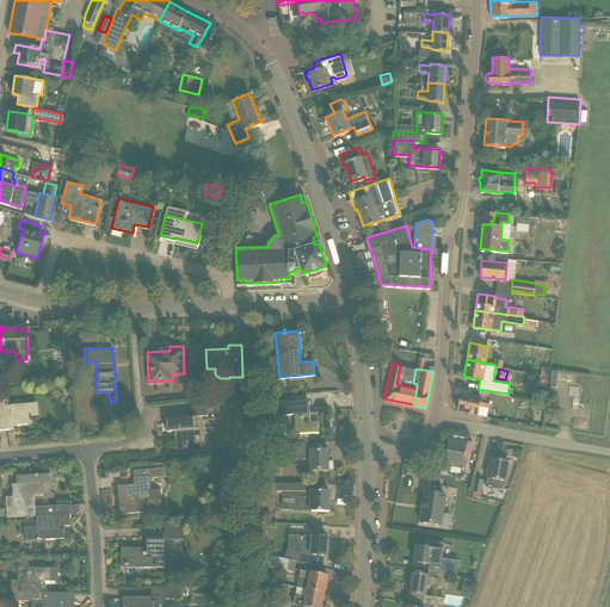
[(546,384),(547,375),(540,373),(538,373),(536,383),(546,384)]
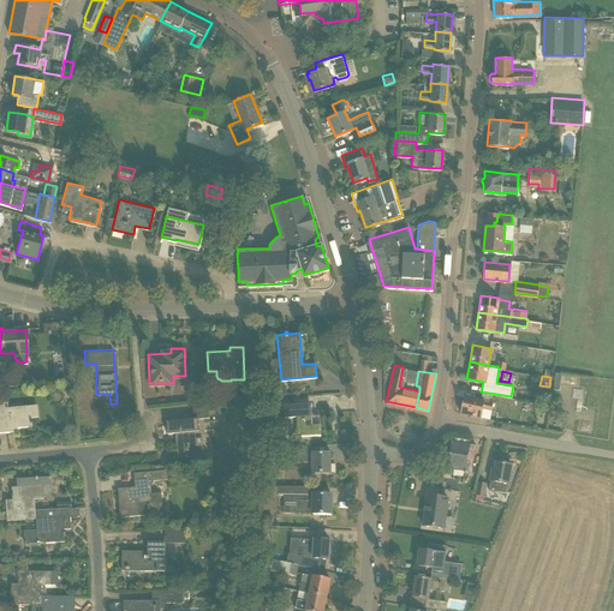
[(186,391),(186,393),(186,402),(191,402),(196,401),(196,391),(196,390),(186,391)]
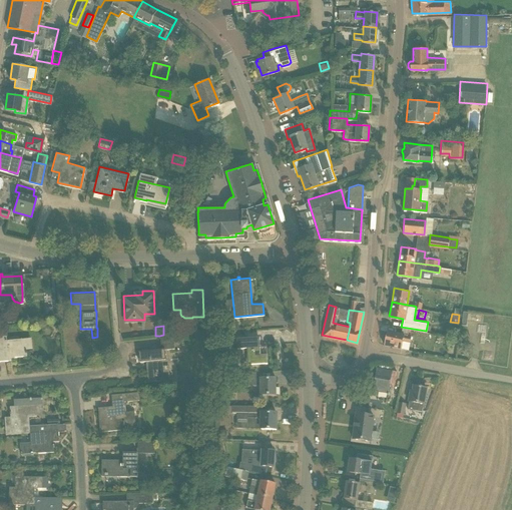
[(400,347),(402,340),(409,341),(410,336),(403,334),(404,333),(386,330),(383,343),(400,347)]
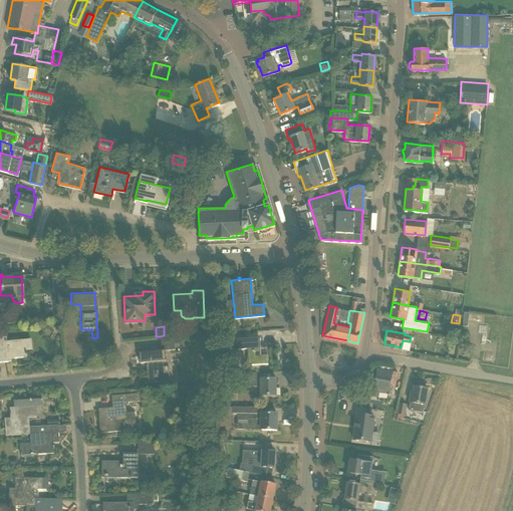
[(166,358),(165,348),(174,347),(173,334),(164,335),(160,336),(161,348),(139,350),(140,361),(148,360),(149,365),(146,365),(148,381),(165,380),(165,379),(170,379),(168,358),(166,358)]
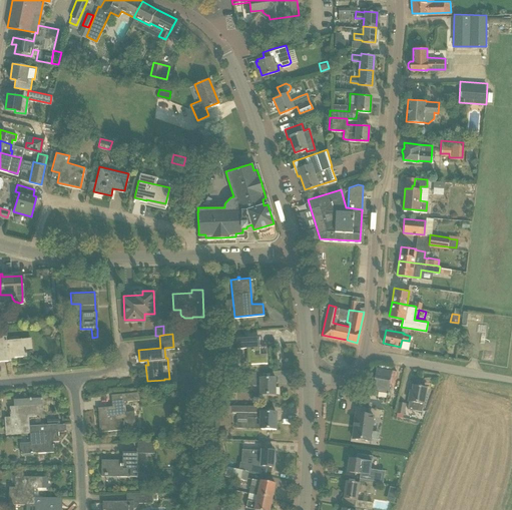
[(25,348),(24,338),(6,339),(6,335),(0,335),(0,360),(7,359),(7,356),(14,355),(14,356),(26,355),(25,348)]
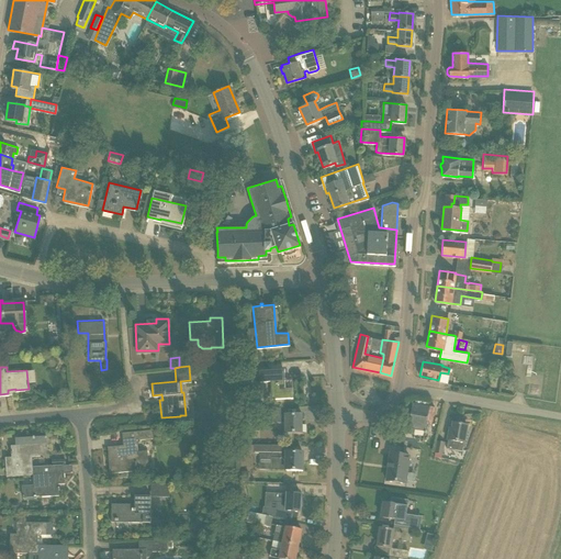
[(270,398),(292,397),(291,379),(283,379),(283,368),(272,368),(258,369),(259,380),(269,380),(270,398)]
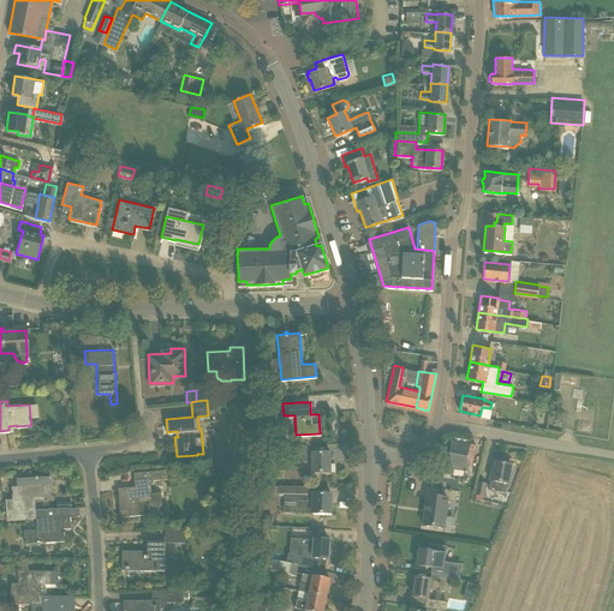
[(464,468),(469,442),(451,438),(446,465),(464,468)]
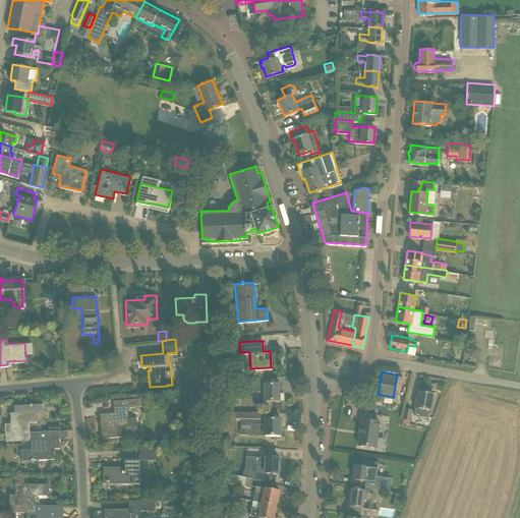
[(397,375),(393,397),(393,399),(397,400),(402,376),(397,375)]
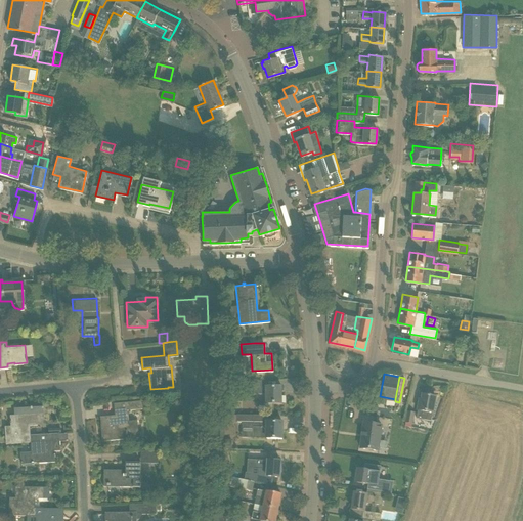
[(253,388),(253,385),(253,379),(232,381),(232,393),(238,393),(238,389),(252,388),(253,388)]
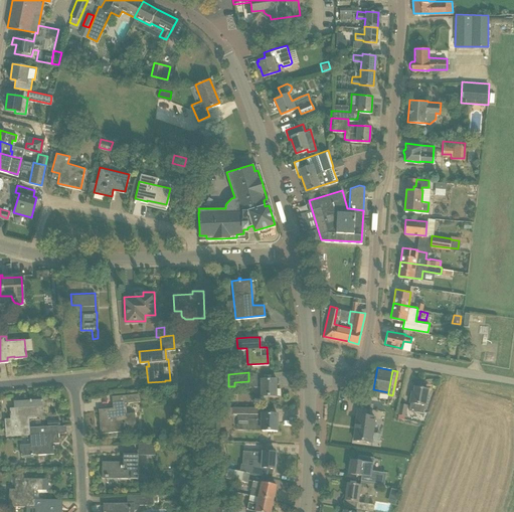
[(269,394),(277,394),(276,377),(261,378),(254,378),(254,385),(261,385),(261,394),(258,394),(258,402),(269,402),(269,394)]
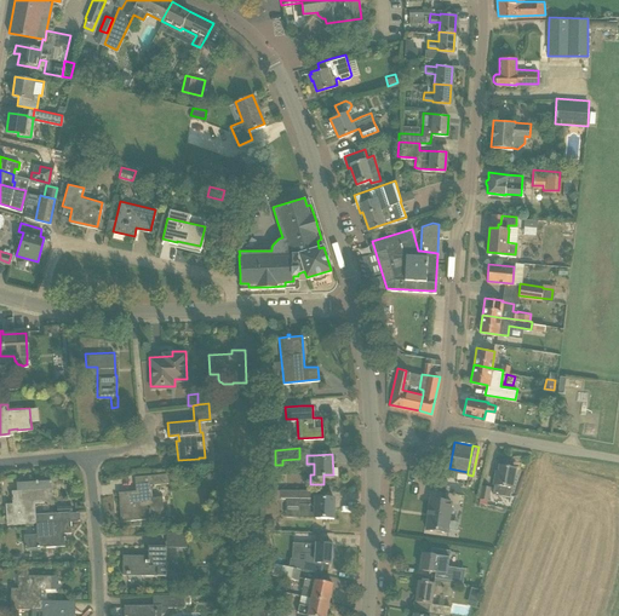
[(509,495),(511,485),(515,466),(499,464),(498,470),(496,470),(492,483),(493,483),(491,491),(500,494),(500,493),(509,495)]
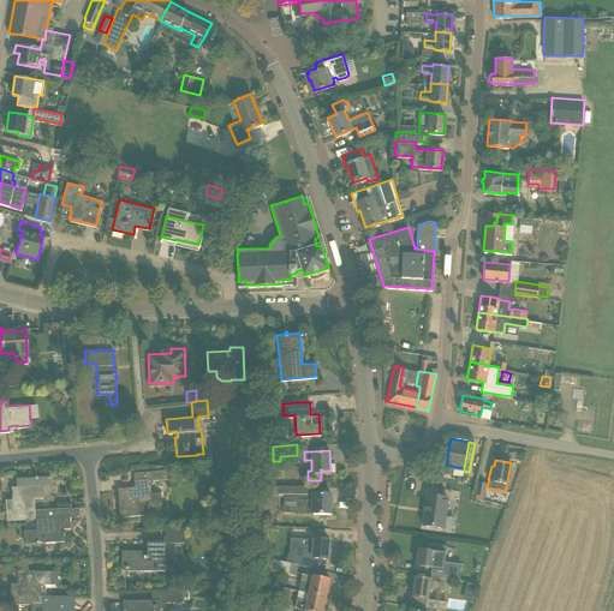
[(160,491),(150,491),(149,479),(166,477),(166,468),(133,471),(135,485),(117,486),(119,515),(131,514),(131,511),(137,511),(137,513),(150,511),(162,510),(160,491)]
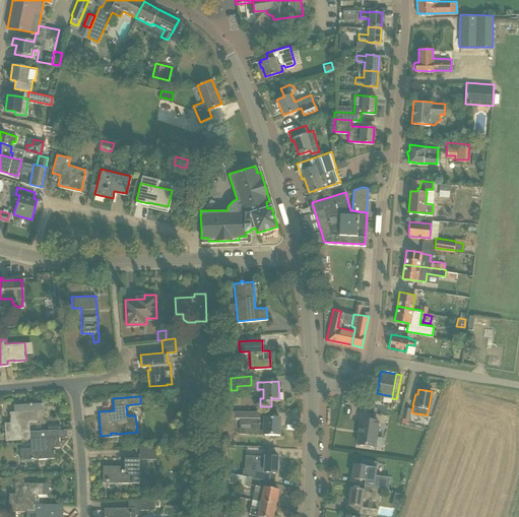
[(31,437),(31,430),(29,430),(29,419),(37,419),(36,402),(14,403),(16,403),(16,409),(9,410),(9,417),(11,417),(11,421),(4,422),(4,432),(7,432),(7,439),(31,437)]
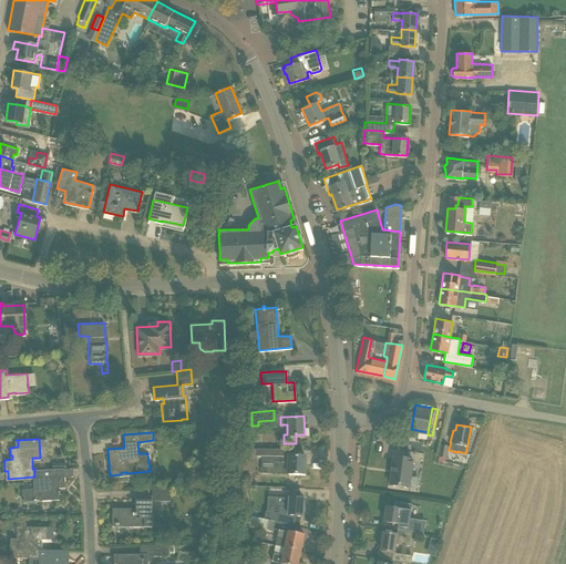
[(446,444),(440,443),(438,454),(444,457),(446,444)]
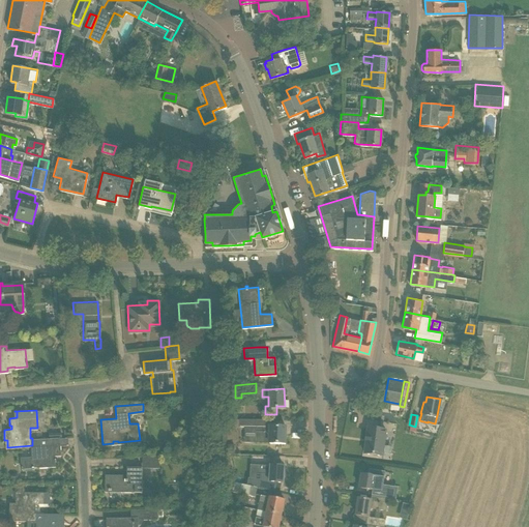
[(269,418),(256,417),(238,417),(238,425),(255,426),(255,441),(285,442),(285,425),(269,425),(269,418)]
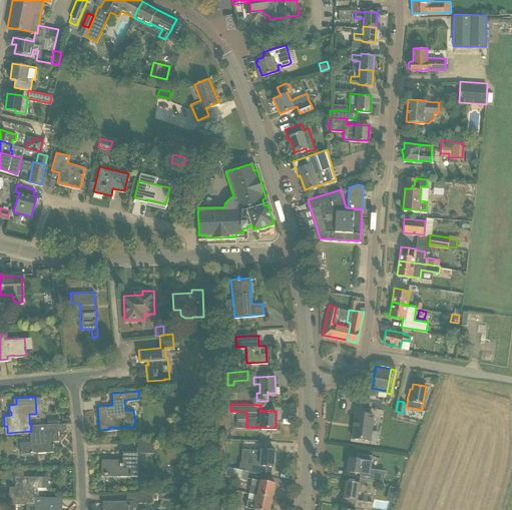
[(368,438),(372,413),(355,411),(352,436),(368,438)]
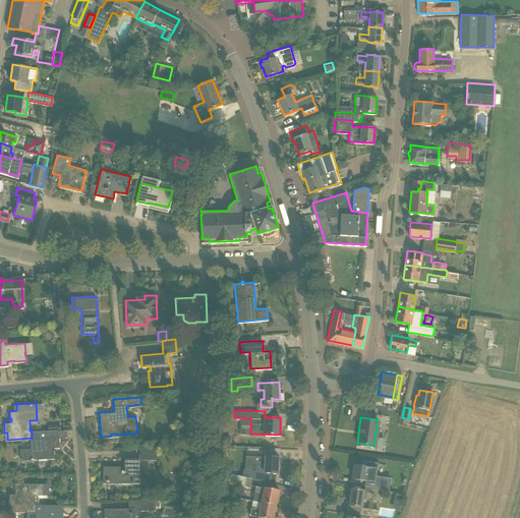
[(20,459),(54,457),(54,447),(59,446),(59,436),(57,436),(56,428),(32,430),(32,438),(34,438),(35,447),(20,448),(20,459)]
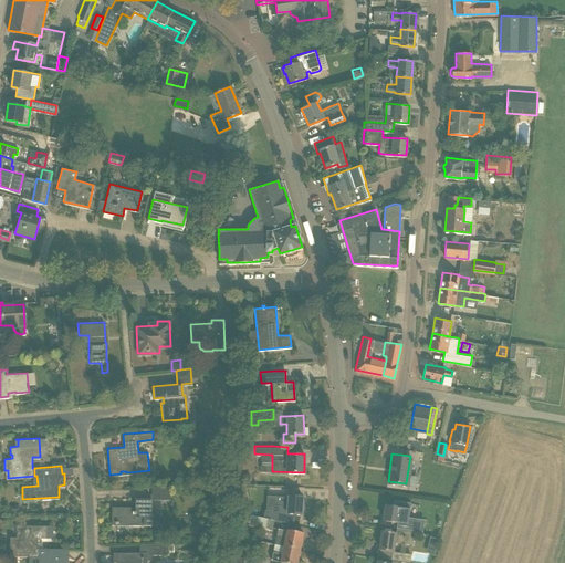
[(152,492),(157,492),(157,496),(168,497),(168,487),(153,486),(152,492)]
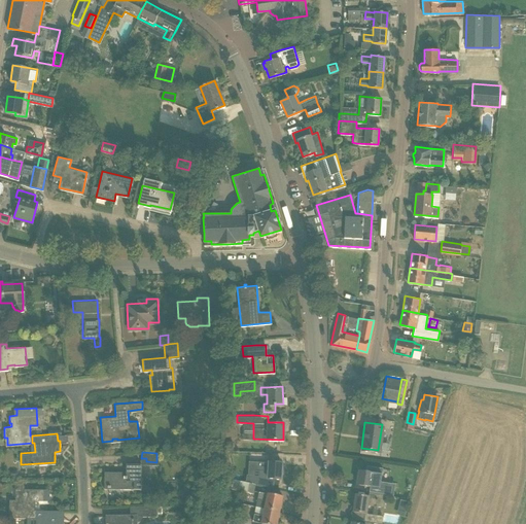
[(259,468),(258,477),(280,478),(281,461),(268,460),(258,460),(258,468),(259,468)]
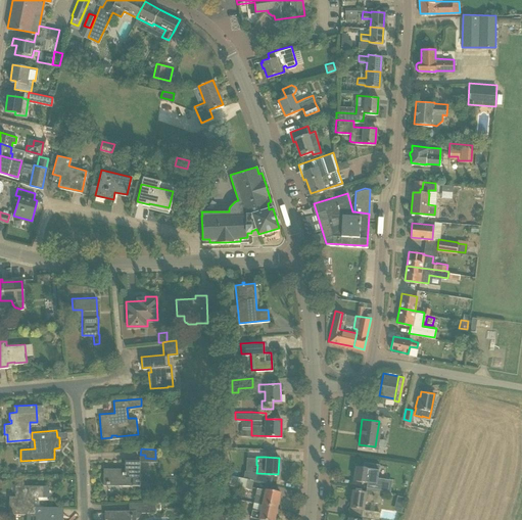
[(140,460),(125,460),(125,467),(103,467),(102,482),(121,482),(121,484),(139,484),(140,460)]
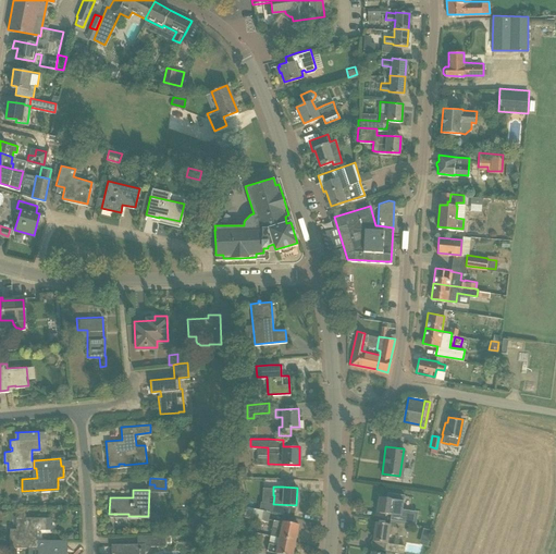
[(386,497),(380,496),(378,511),(391,513),(390,518),(406,520),(407,512),(402,511),(404,493),(387,491),(386,497)]
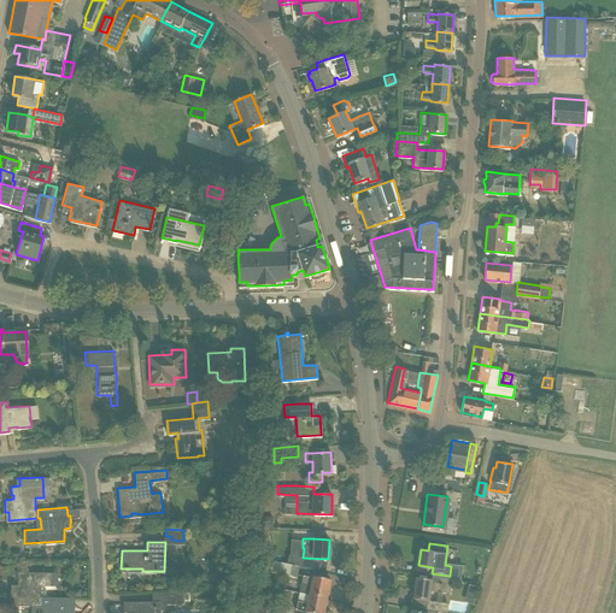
[(277,560),(298,565),(300,553),(294,552),(280,548),(277,560)]
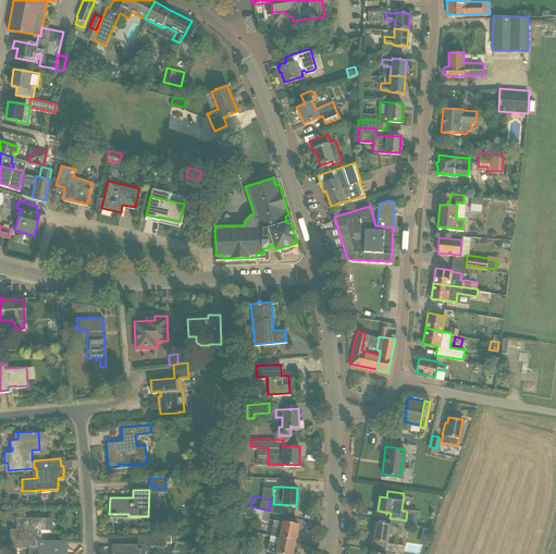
[(267,520),(269,511),(250,506),(245,505),(243,515),(267,520)]
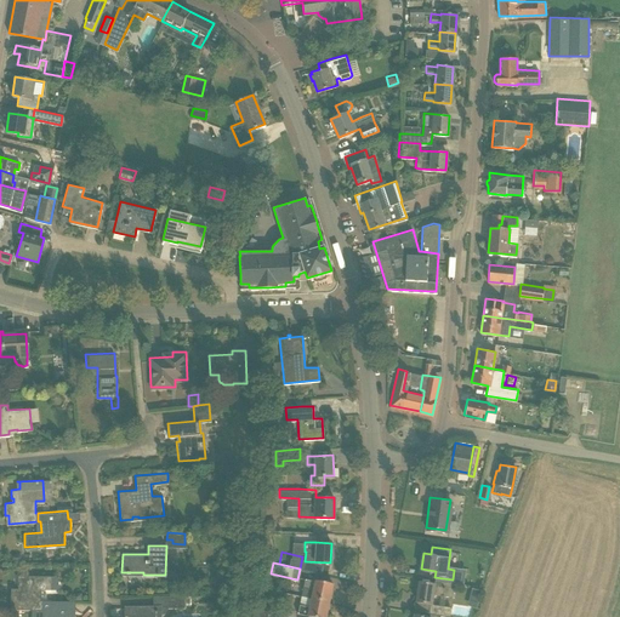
[(12,607),(43,607),(43,599),(40,599),(40,588),(50,588),(50,575),(17,575),(17,584),(20,584),(20,587),(11,587),(11,600),(13,600),(12,607)]
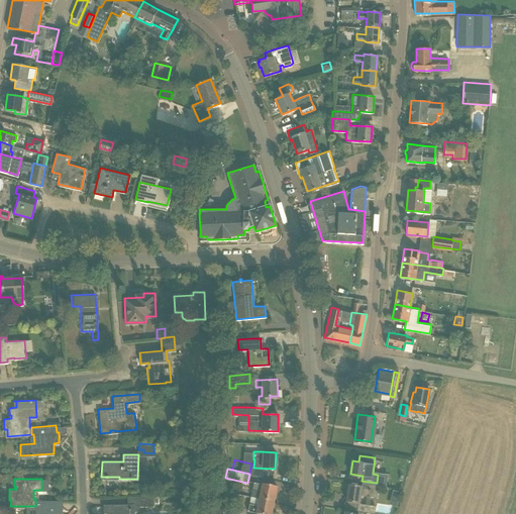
[(253,481),(250,496),(260,498),(274,500),(277,486),(262,483),(253,481)]
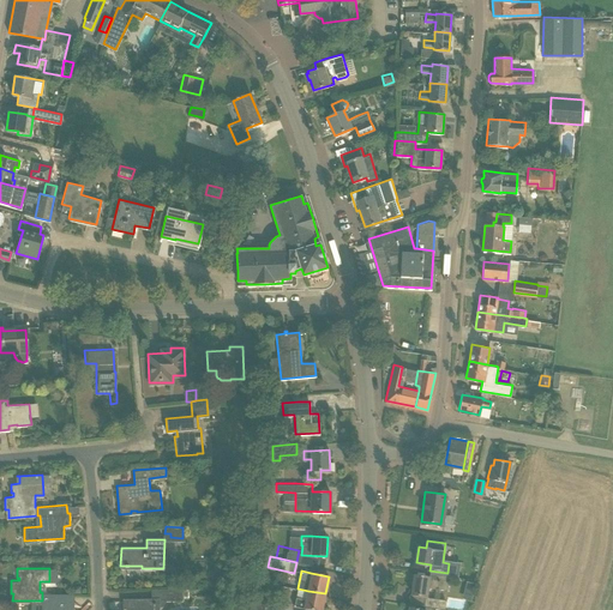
[(430,571),(428,577),(414,574),(412,593),(421,596),(420,603),(425,604),(436,605),(444,608),(445,598),(427,596),(428,586),(446,589),(450,573),(448,573),(430,571)]
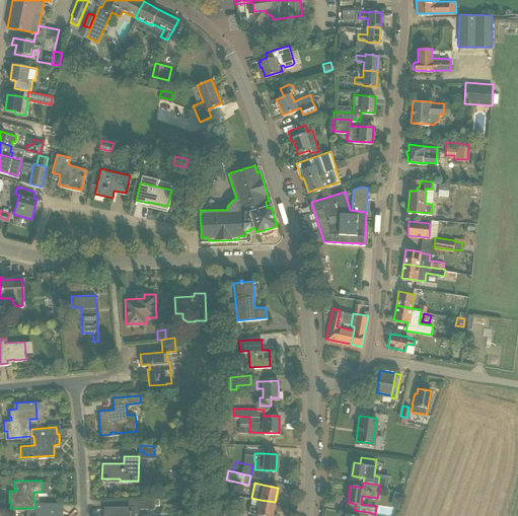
[(391,500),(399,502),(401,492),(396,491),(393,490),(391,500)]
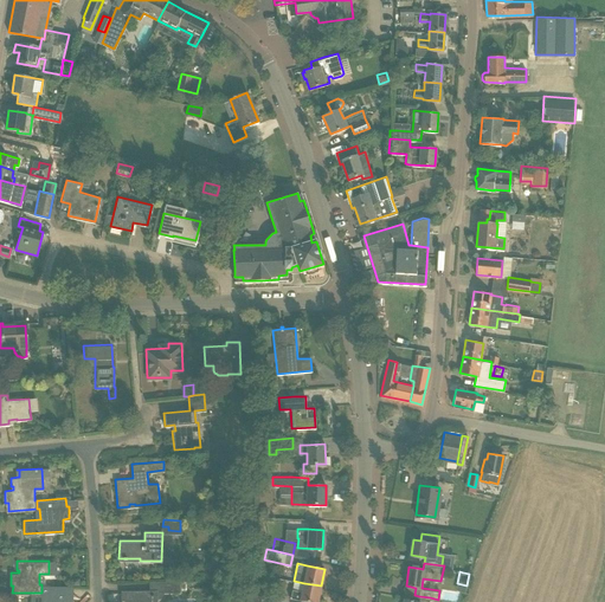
[(180,591),(180,580),(163,580),(163,591),(180,591)]
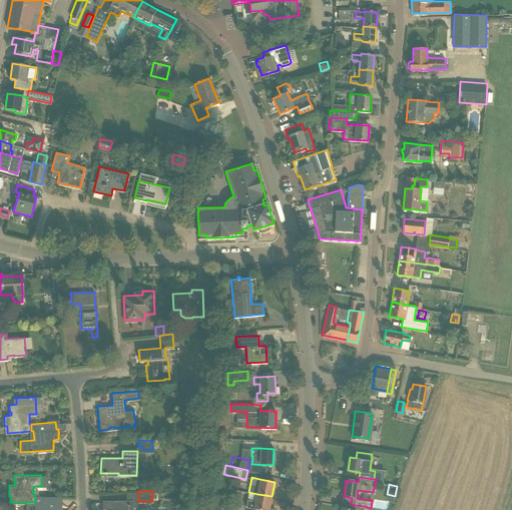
[(268,509),(272,496),(258,494),(256,501),(246,499),(245,505),(254,507),(254,508),(264,509),(268,509)]
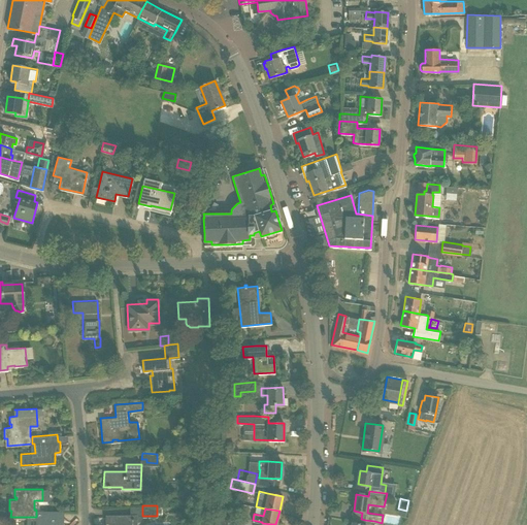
[(61,517),(61,511),(36,510),(36,517),(38,517),(37,524),(63,524),(63,517),(61,517)]
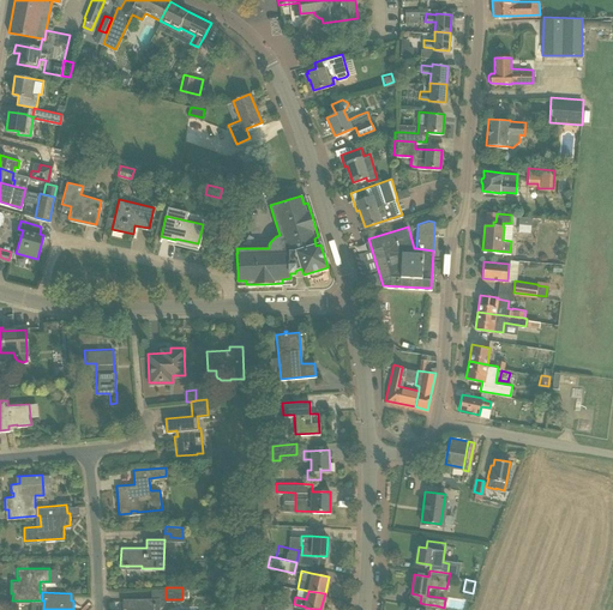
[(158,609),(160,597),(122,597),(122,608),(132,608),(131,609),(158,609)]
